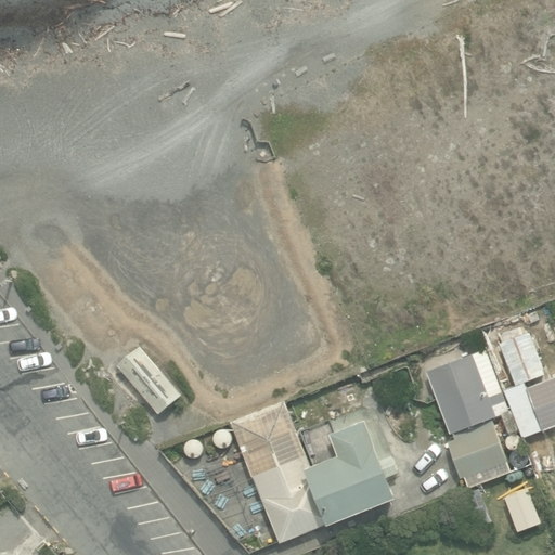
[(516,388),(545,377),(528,332),(500,343),(516,388)]
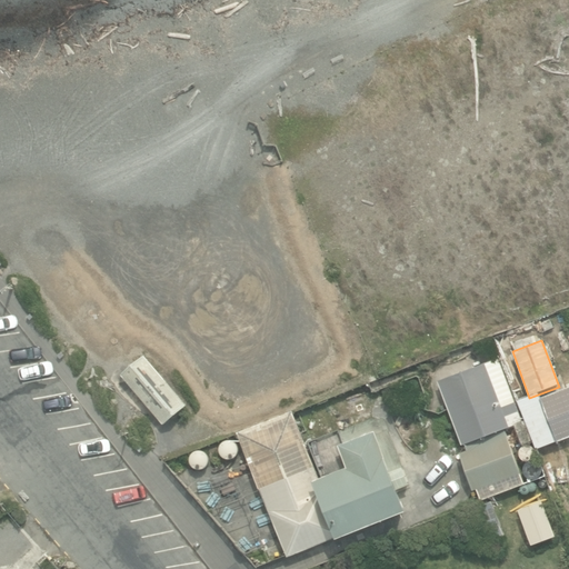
[(162,426),(186,406),(143,357),(121,376),(162,426)]
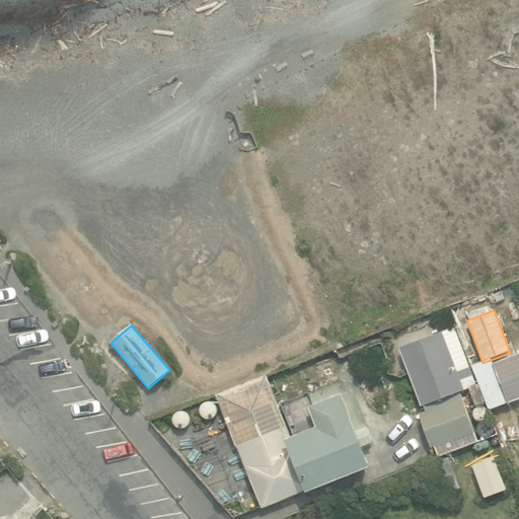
[(486,402),(457,325),(398,348),(421,406),(423,405),(425,412),(418,414),(431,448),(474,432),(459,391),(469,388),(475,405),(486,402)]
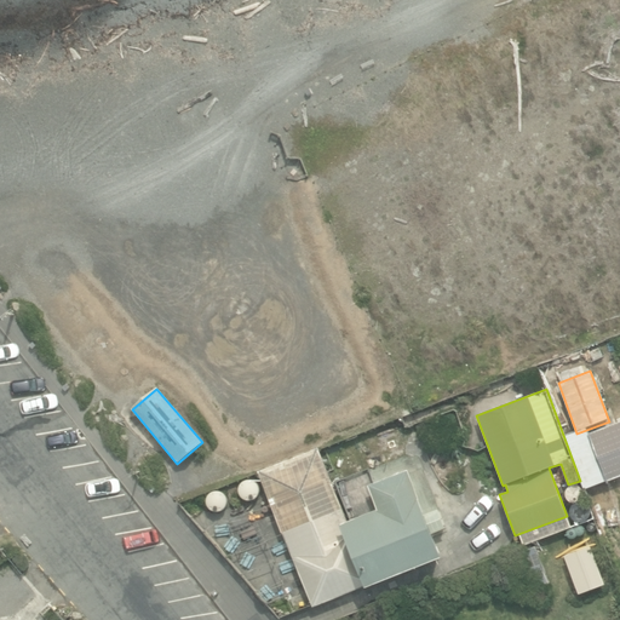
[(607,481),(619,475),(619,422),(589,434),(607,481)]
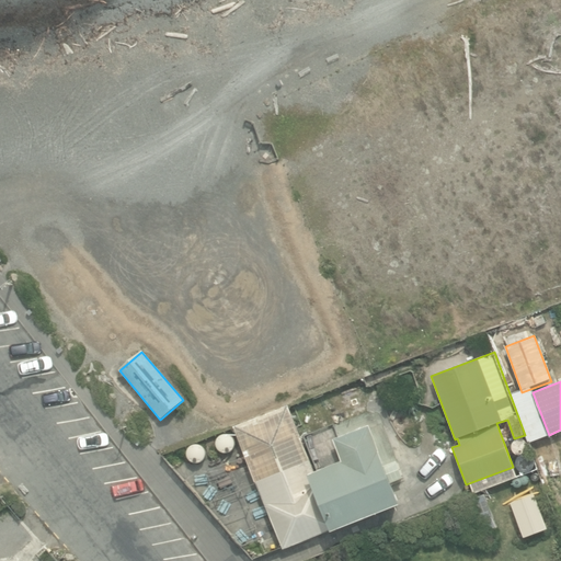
[(313,473),(287,407),(233,427),(282,550),(401,504),(370,425),(334,439),(329,426),(304,436),(318,471),(313,473)]
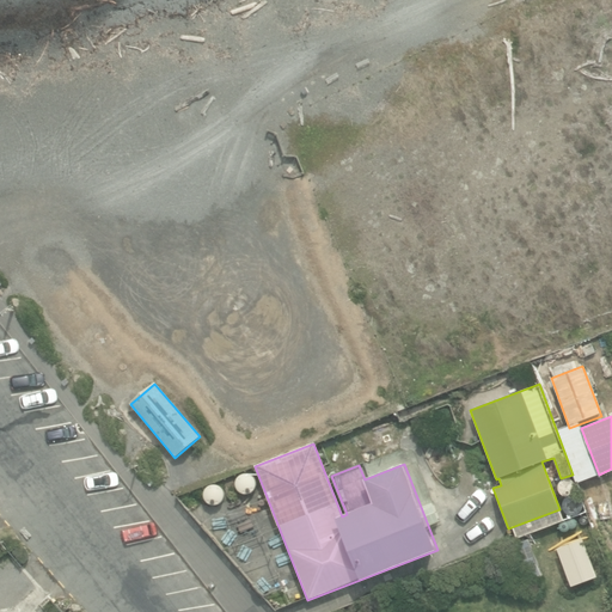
[(607,570),(595,537),(583,542),(582,539),(556,549),(571,587),(597,576),(595,574),(607,570)]
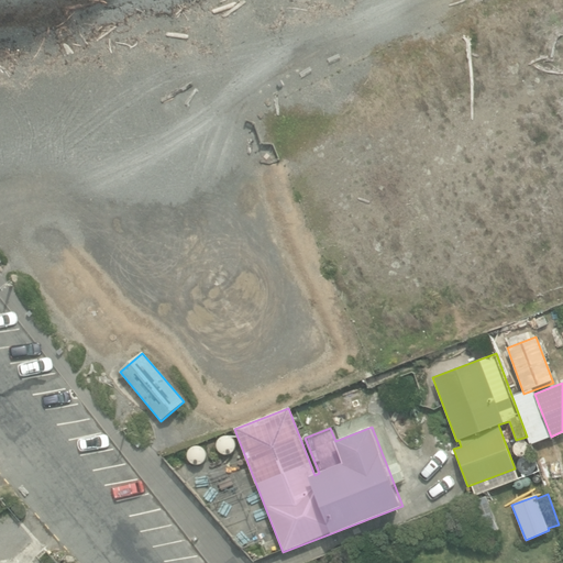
[(479,537),(497,530),(485,498),(467,505),(479,537)]
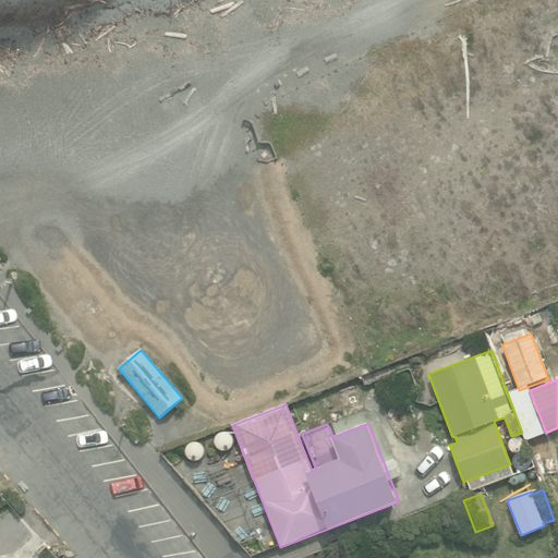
All buildings are outlined.
